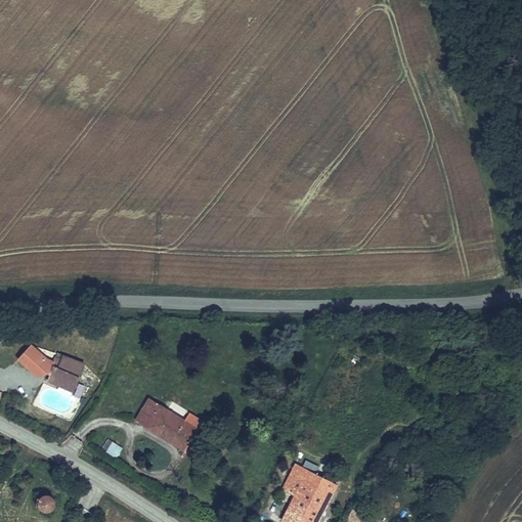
[(46,379),(45,382),(73,392),(84,362),(55,352),(51,359),(46,357),(31,344),(16,359),(34,376),(42,376),(46,379)]
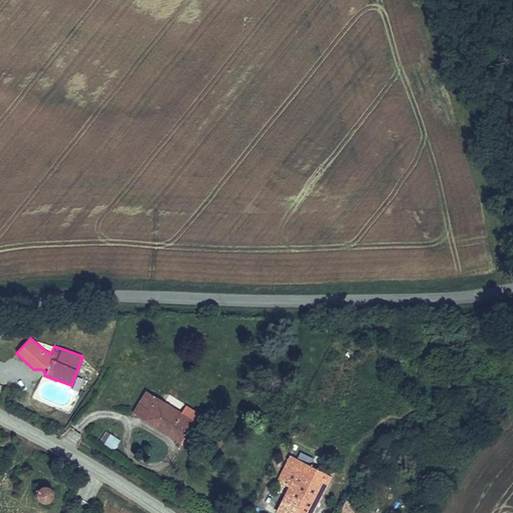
[(196,419),(145,390),(129,414),(181,445),(196,419)]
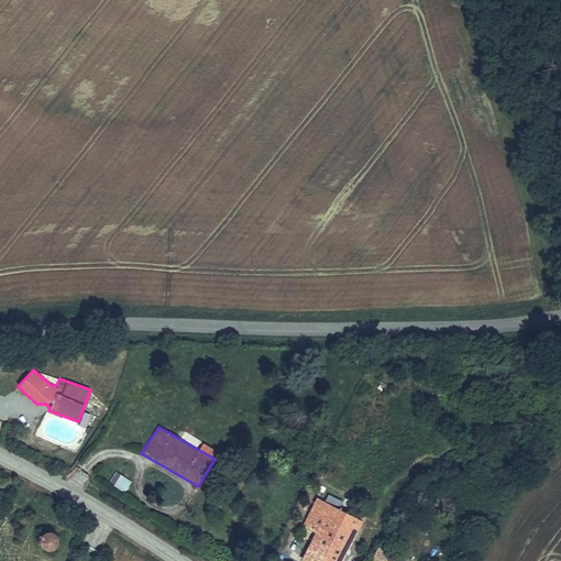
[(131,481),(114,471),(105,485),(121,496),(131,481)]
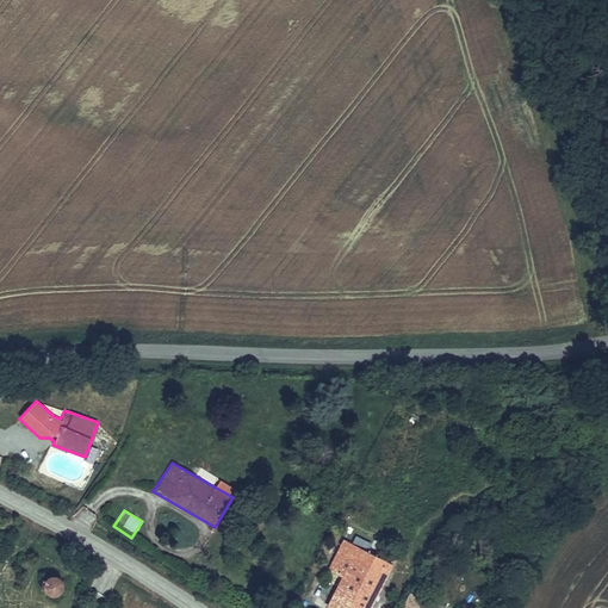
[(343,540),(311,599),(327,607),(372,607),(395,566),(343,540)]
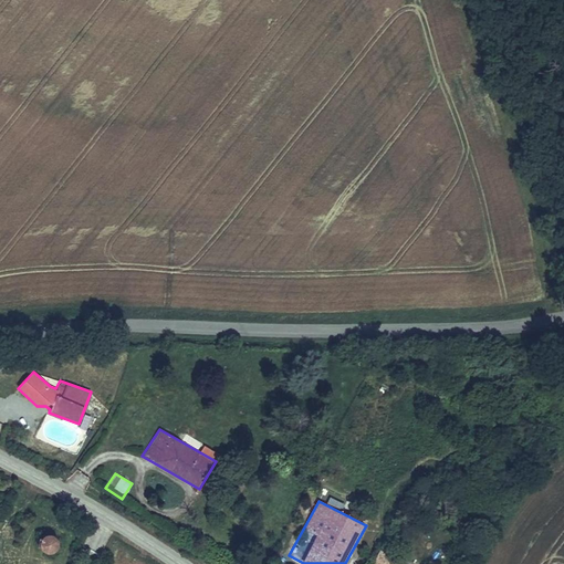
[(42,549),(44,551),(47,553),(49,554),(52,554),(55,553),(58,551),(59,549),(60,545),(59,542),(58,540),(55,538),(52,536),(49,536),(47,538),(44,540),(42,542),(42,545),(42,549)]
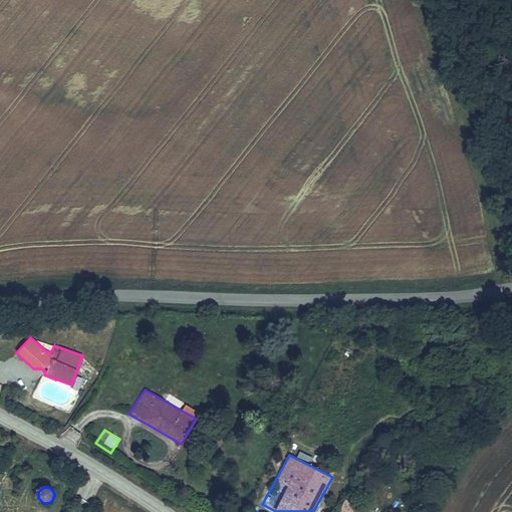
[(344,499),(337,511),(363,511),(365,509),(344,499)]
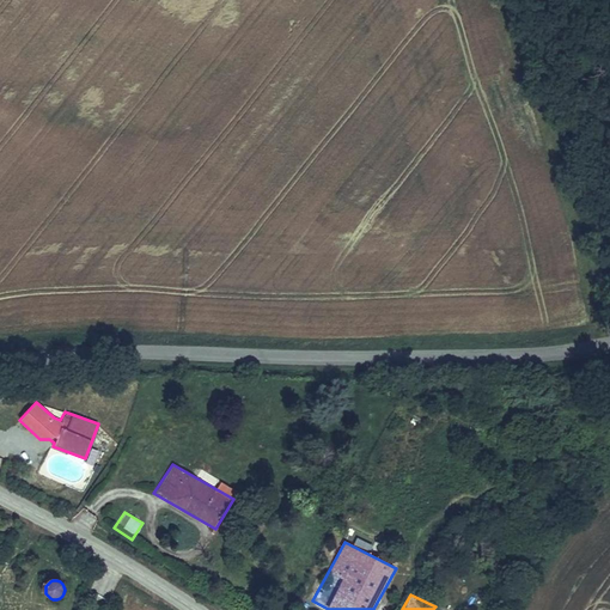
All buildings are outlined.
